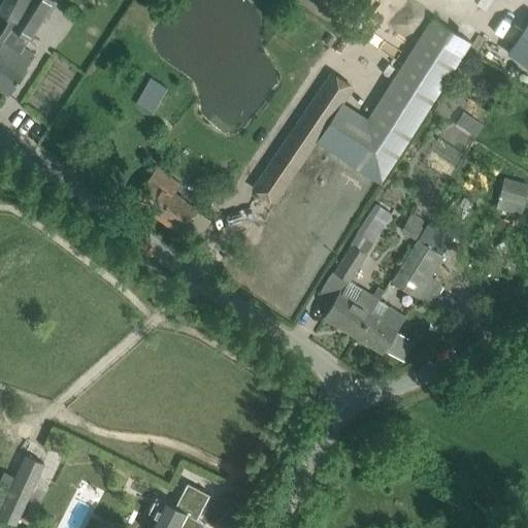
[(29,0),(27,5),(13,28),(0,44),(0,88),(8,95),(27,70),(25,69),(36,55),(24,46),(28,39),(30,41),(43,18),(47,20),(58,3),(54,0),(53,0),(29,0)]
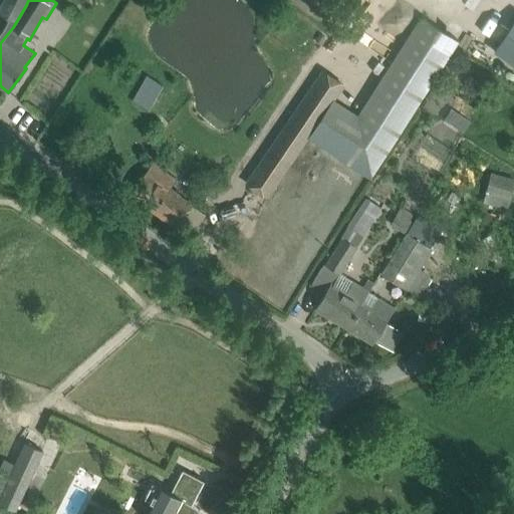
[(26,5),(28,0),(3,0),(0,7),(0,11),(12,18),(0,33),(0,43),(13,27),(26,5)]
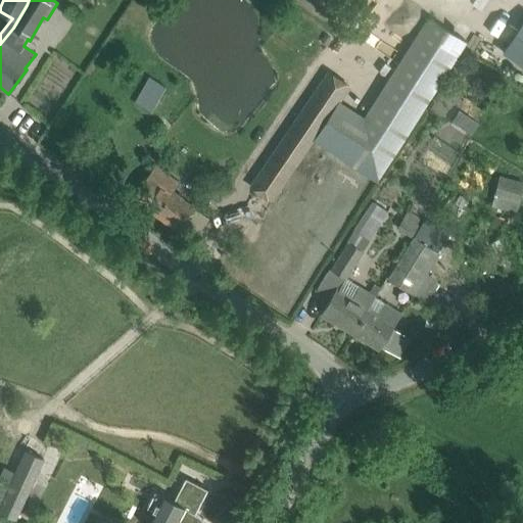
[(352,105),(324,148),(379,183),(466,45),(468,42),(467,42),(426,16),(365,114),(352,105)]
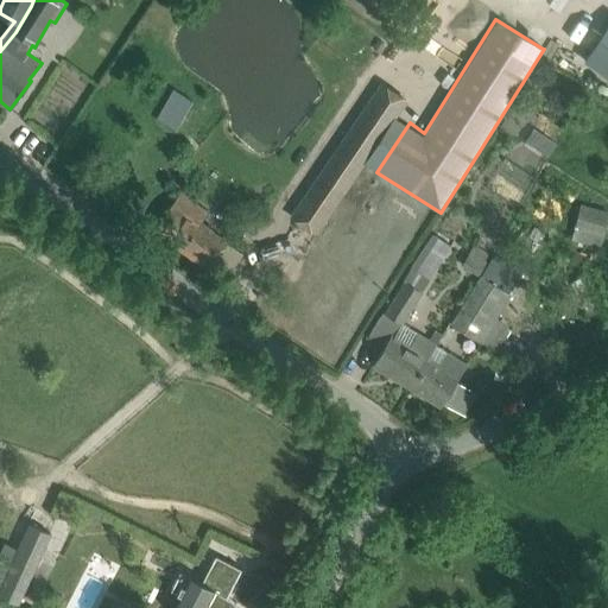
[(607,24),(584,59),(607,75),(607,24)]
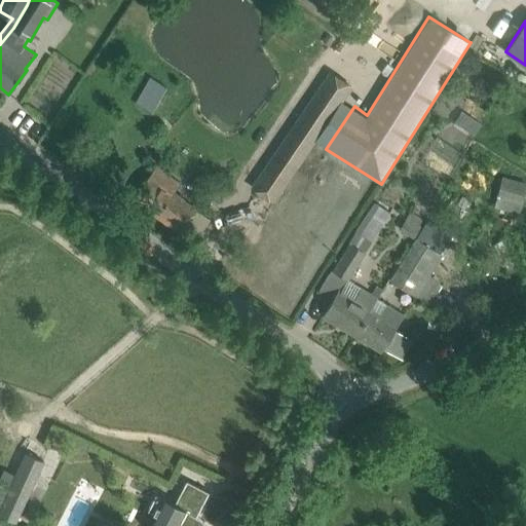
[(314,142),(353,85),(330,70),(250,190),(273,205),(314,142)]
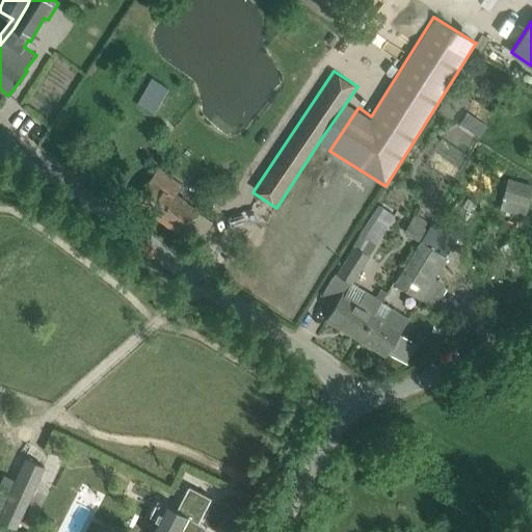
[(152,114),(168,87),(150,77),(133,104),(152,114)]
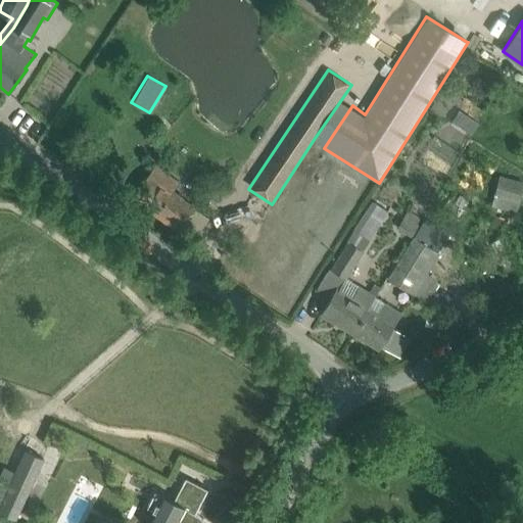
[(471,134),(478,123),(460,109),(452,121),(471,134)]
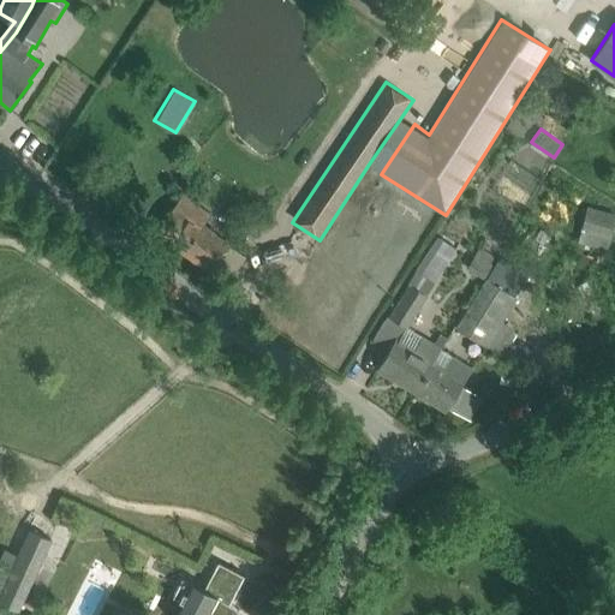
[(210,215),(199,208),(183,195),(169,213),(155,232),(210,273),(225,254),(231,245),(203,225),(210,215)]
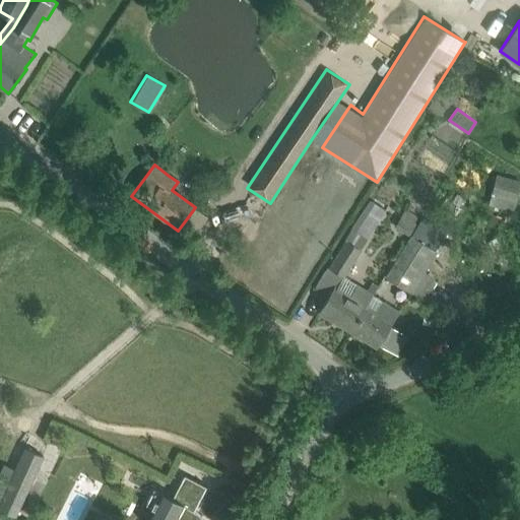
[(492,195),(516,201),(519,185),(519,182),(496,176),(492,195)]
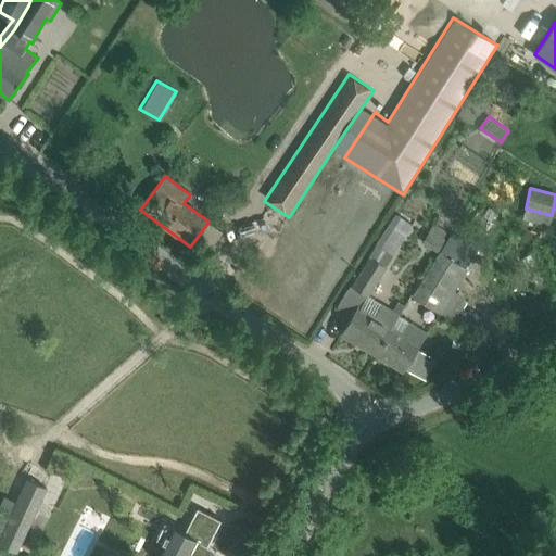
[(426,241),(441,249),(450,230),(436,223),(426,241)]
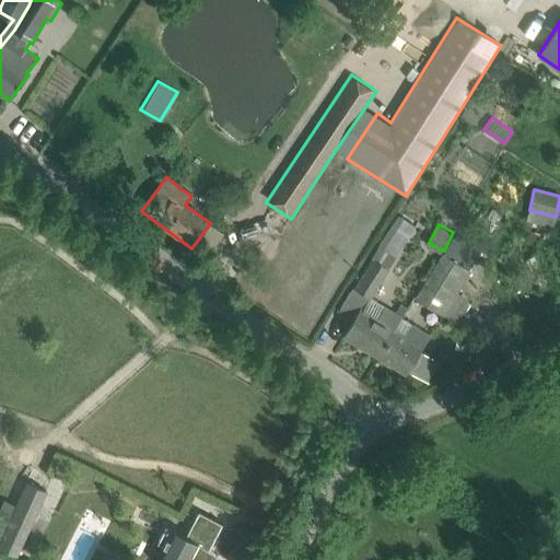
[(416,296),(423,302),(442,313),(468,269),(477,254),(453,238),(443,254),(416,296)]
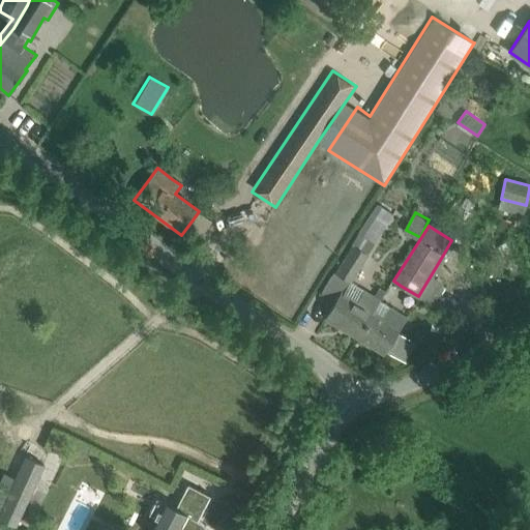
[(367,254),(374,244),(359,235),(335,273),(352,283),(369,255),(367,254)]
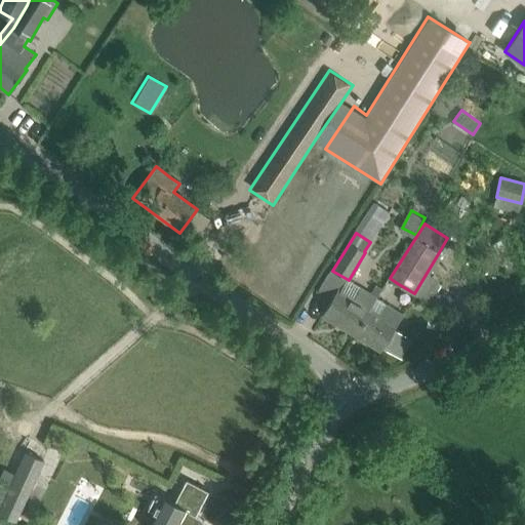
[(354,334),(376,298),(360,288),(354,298),(337,288),(322,315),(354,334)]
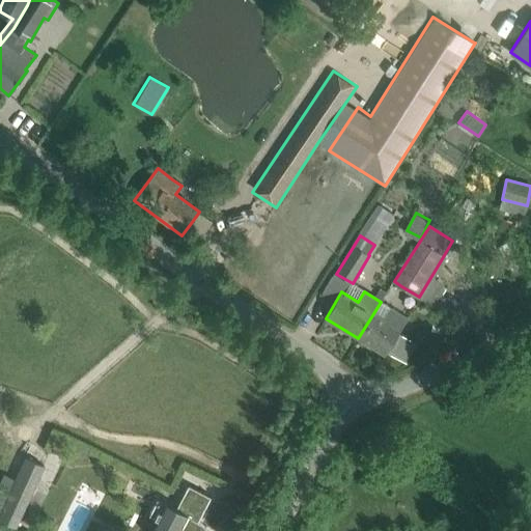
[(381,302),(358,338),(386,355),(388,351),(404,361),(414,344),(397,335),(408,317),(391,308),(381,302)]
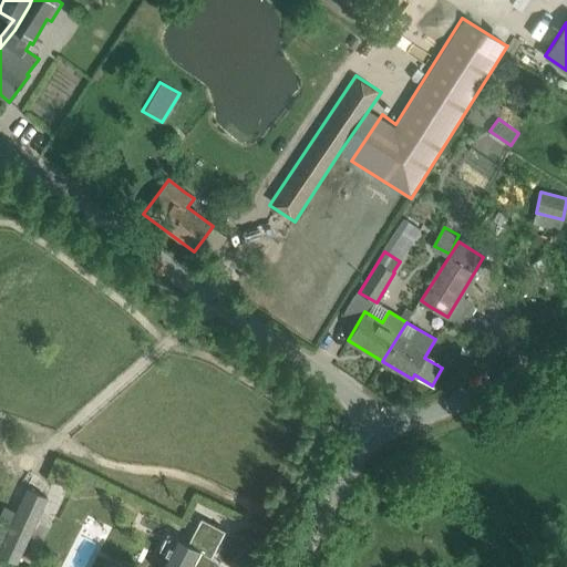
[(27,488),(0,546),(0,553),(17,562),(47,497),(27,488)]
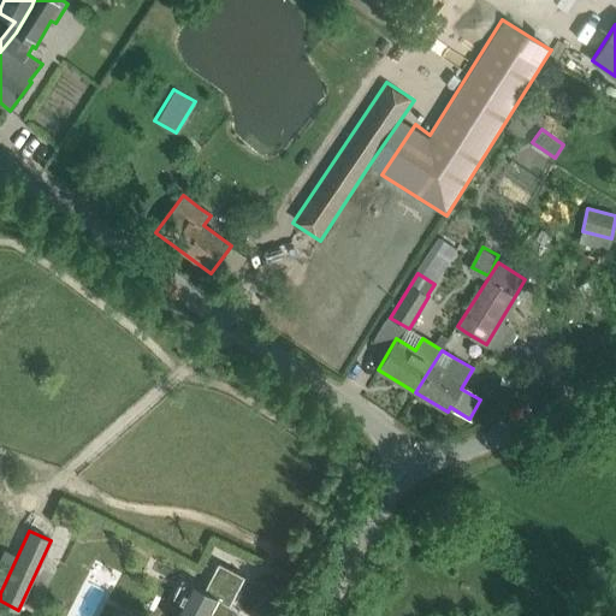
[(208,615),(219,598),(229,604),(244,575),(219,562),(205,590),(189,582),(171,615),(208,615)]
